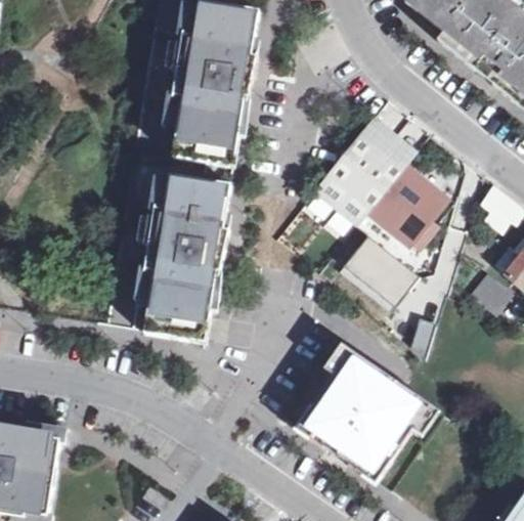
[(260,9),(203,0),(162,0),(137,152),(234,167),(246,97),(248,97),(255,56),(253,55),(260,9)]
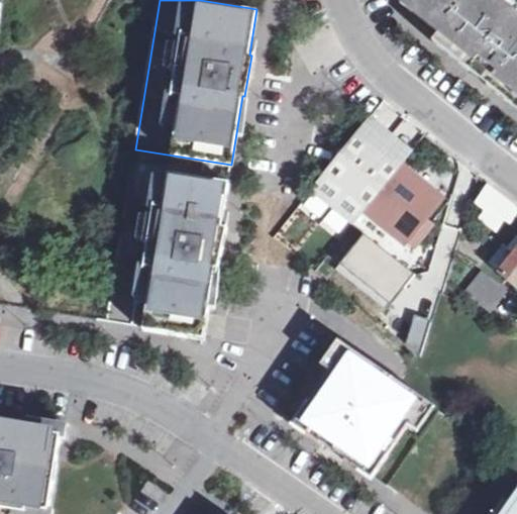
[(405,0),(407,4),(411,9),(415,15),(420,20),(424,25),(429,29),(437,35),(440,32),(428,22),(432,17),(410,0),(405,0)]
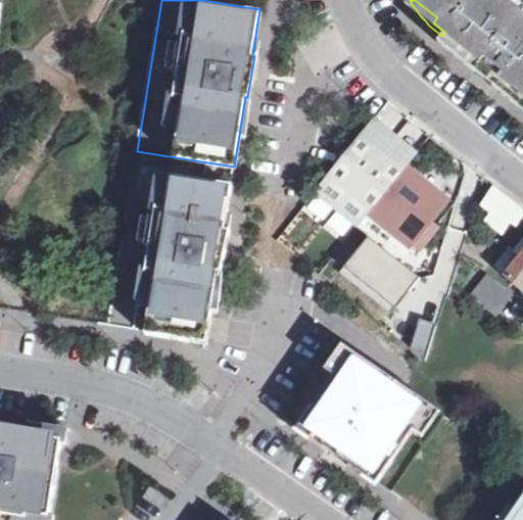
[(415,0),(437,17),(433,22),(445,33),(442,36),(522,100),(522,0),(415,0)]
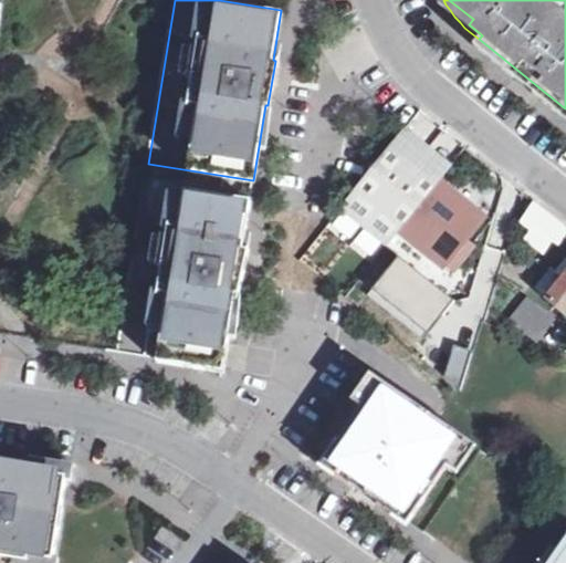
[(479,218),(389,146),(354,191),(444,263),(479,218)]
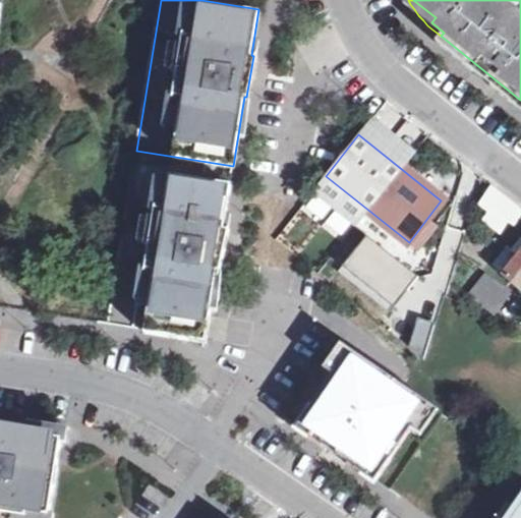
[(230,183),(133,168),(110,318),(109,322),(206,337),(216,270),(219,271),(225,229),(223,228),(230,183)]
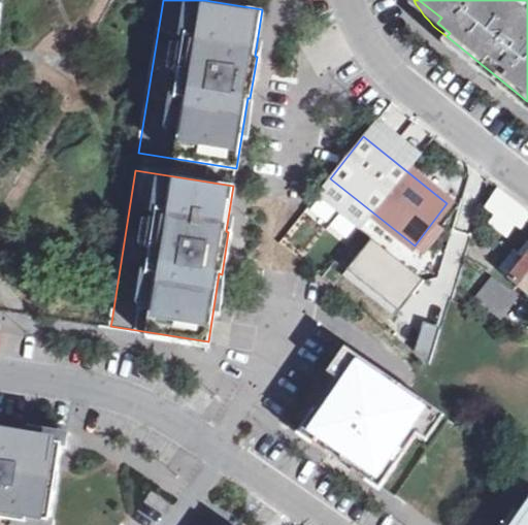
[(489,204),(498,212),(509,197),(498,189),(489,204)]
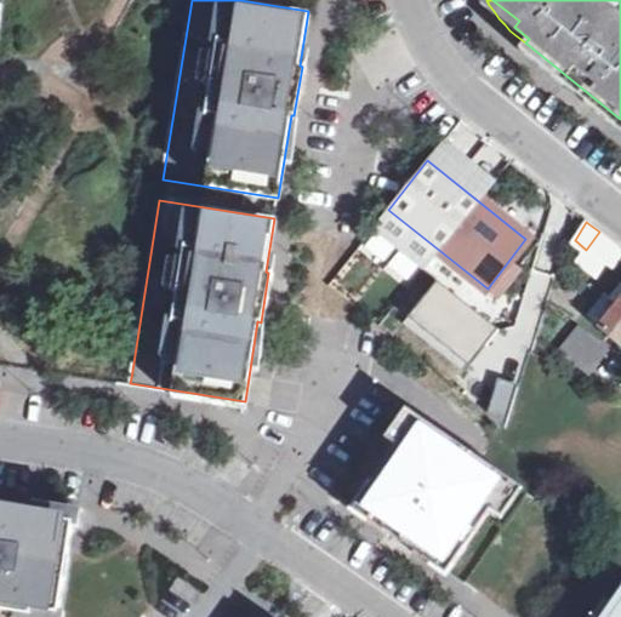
[(616,245),(599,232),(586,250),(575,263),(593,278),(616,245)]
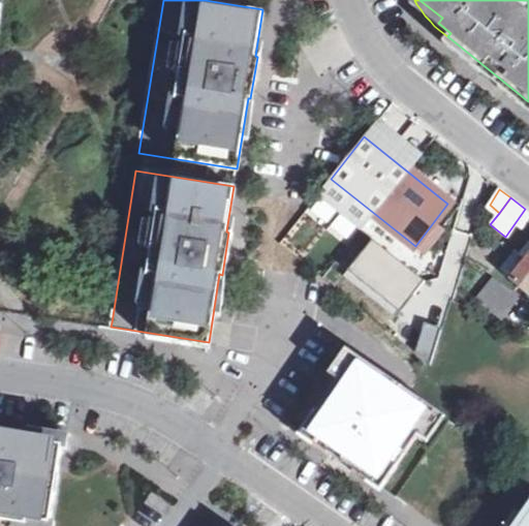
[(374,235),(338,277),(389,319),(425,277),(374,235)]
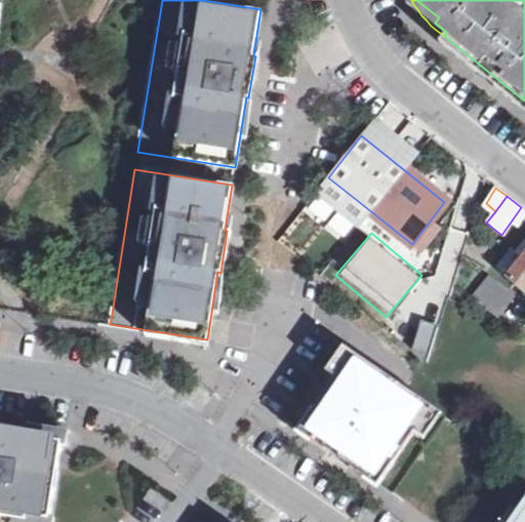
[(495,265),(524,288),(524,238),(522,237),(513,247),(511,245),(495,265)]
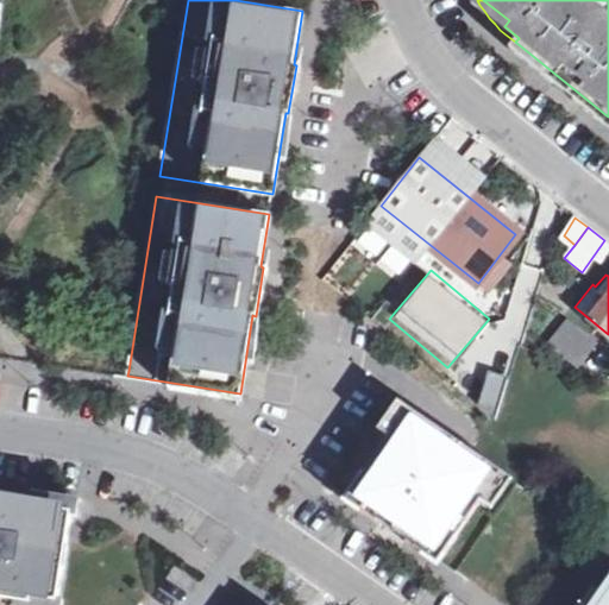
[(578,360),(595,341),(569,321),(552,340),(578,360)]
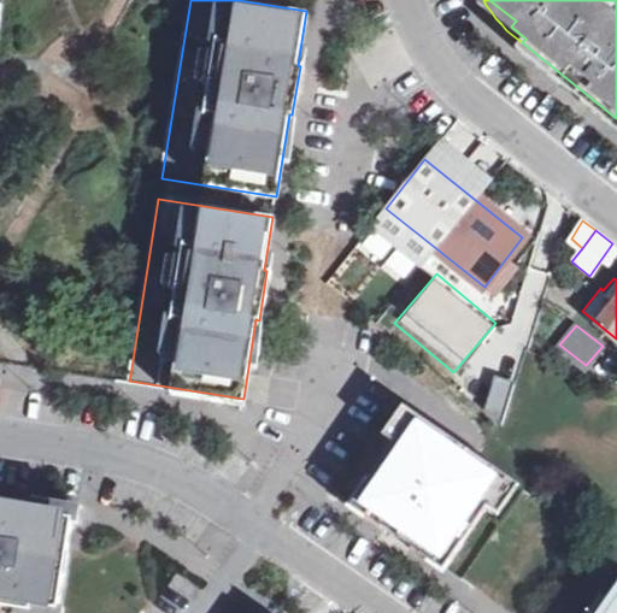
[(503,419),(517,377),(495,369),(481,412),(503,419)]
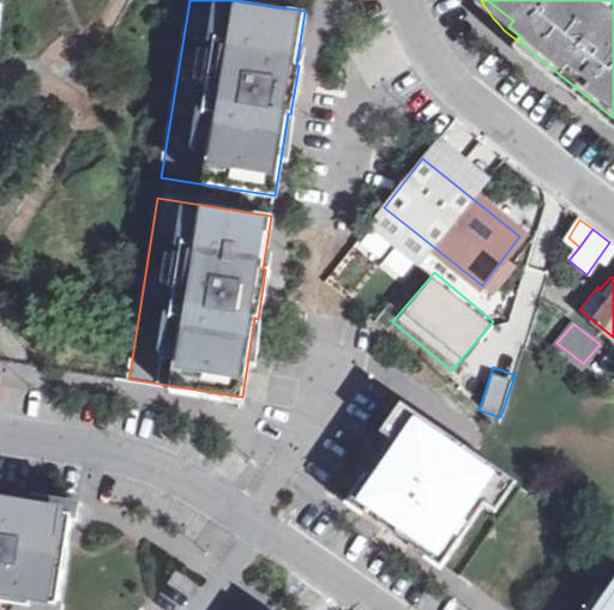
[(414,410),(353,500),(445,563),(507,473),(479,453),(464,445),(414,410)]
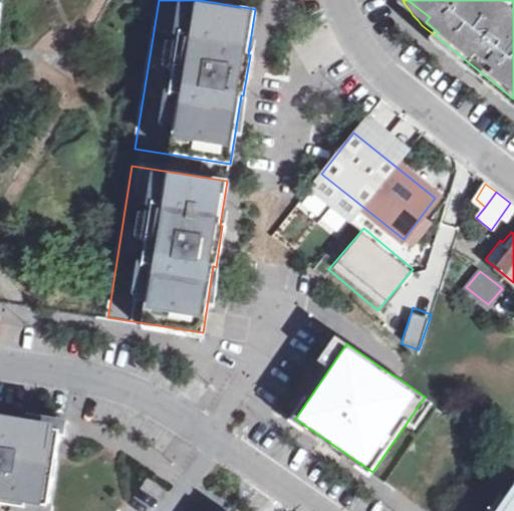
[(0,510),(49,510),(58,458),(62,432),(22,426),(20,435),(0,431),(0,510)]
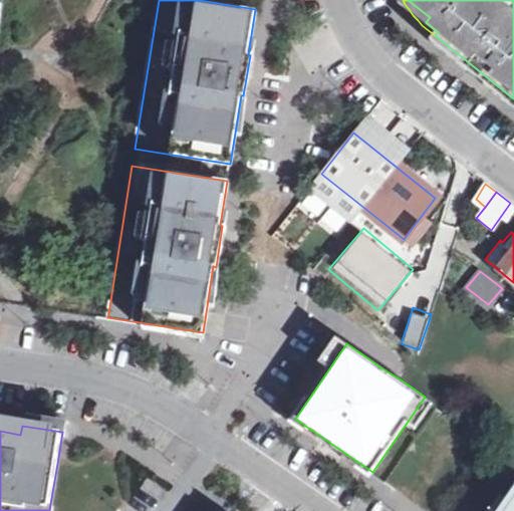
[(157,509),(167,485),(144,476),(134,499),(157,509)]
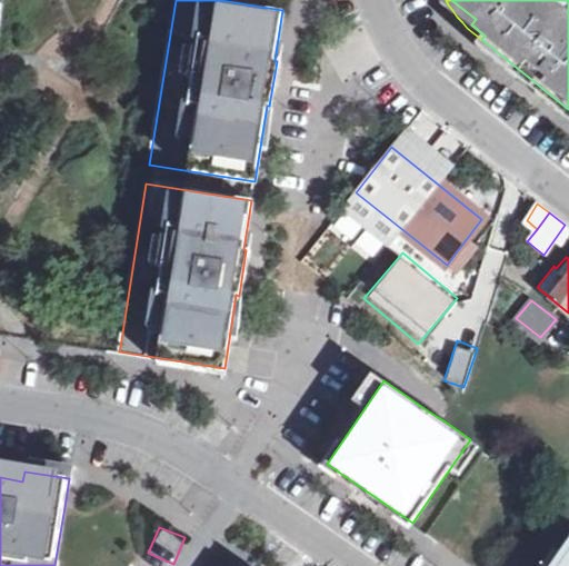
[(568,565),(568,537),(548,565),(568,565)]
